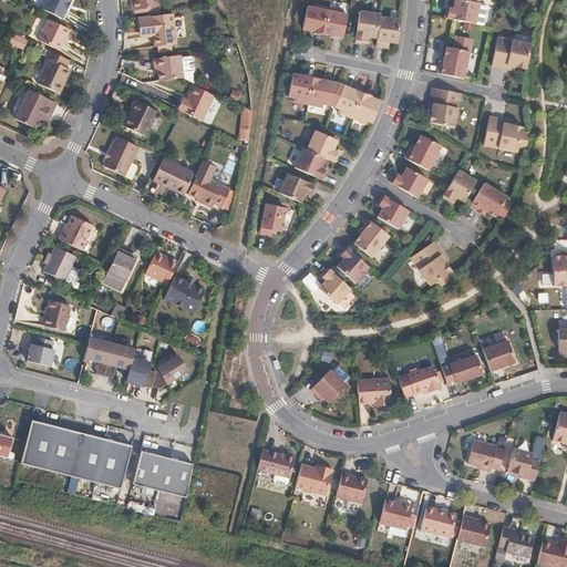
[(61,19),(65,10),(70,1),(70,0),(45,0),(41,9),(61,19)]
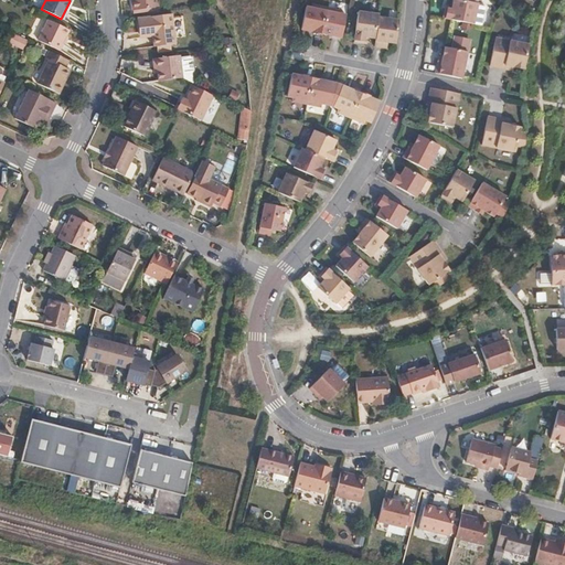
[(443,12),(441,21),(471,28),(476,7),(451,2),(450,10),(449,13),(443,12)]
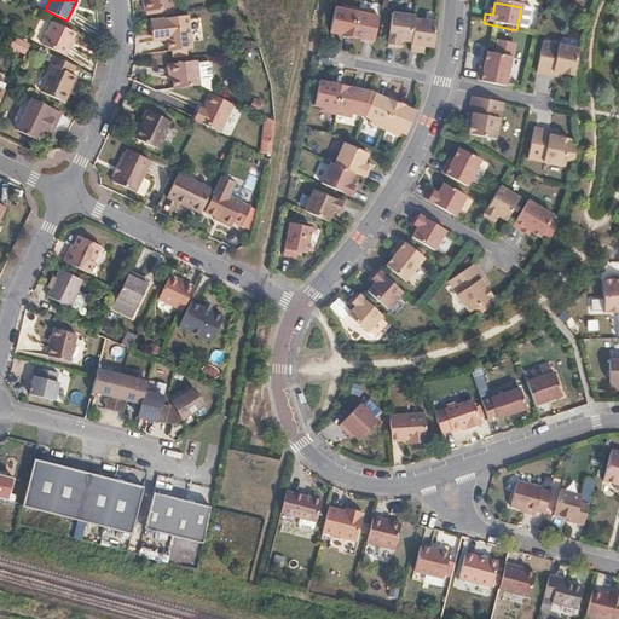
[(340,36),(350,39),(350,38),(354,15),(356,9),(340,5),(340,9),(333,7),(328,33),(340,35),(340,36)]
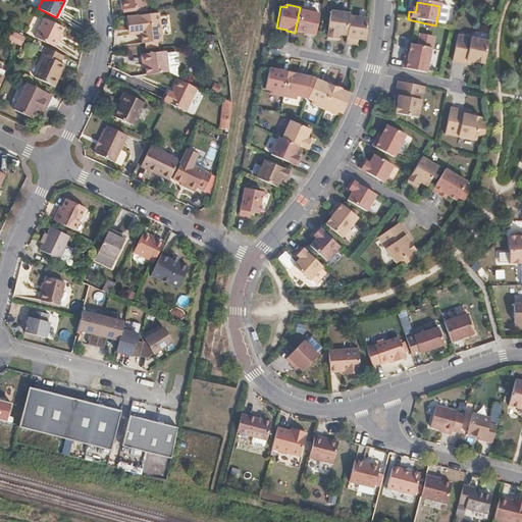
[(313,10),(300,7),(299,12),(295,32),(313,36),(318,14),(313,13),(313,10)]
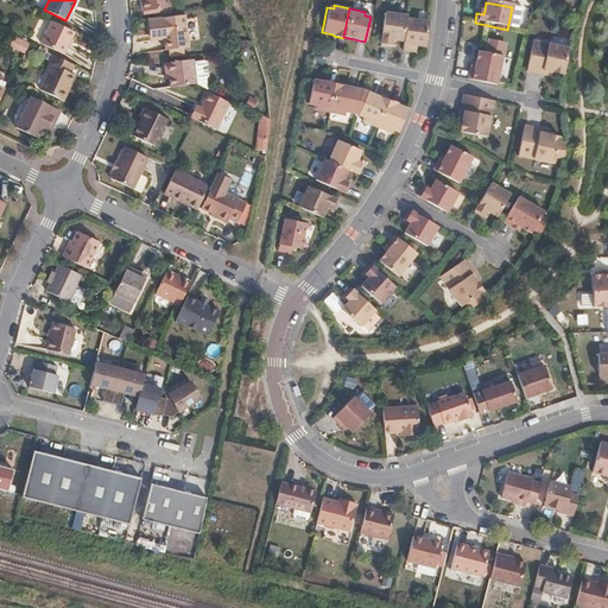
[(168,49),(182,46),(189,45),(185,13),(149,18),(151,31),(162,30),(163,38),(165,49),(168,49)]
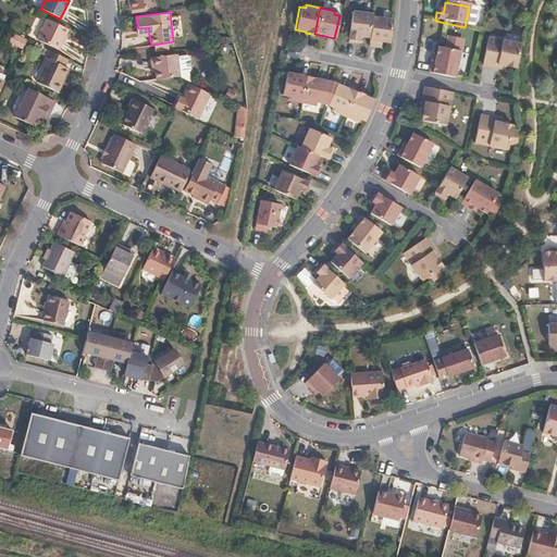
[(354,15),(348,33),(346,45),(358,46),(359,40),(368,41),(371,20),(371,19),(354,15)]
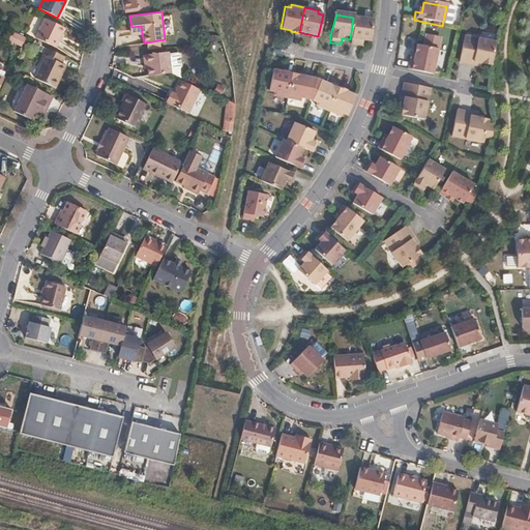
[(64,27),(46,18),(36,37),(55,47),(64,27)]
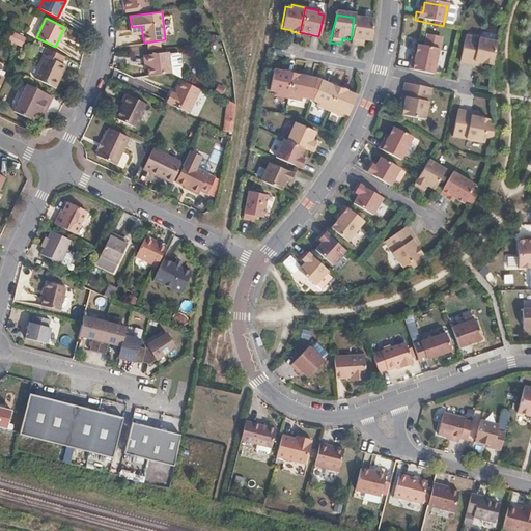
[(351,39),(350,46),(362,48),(362,43),(369,44),(372,22),(354,19),(351,39)]
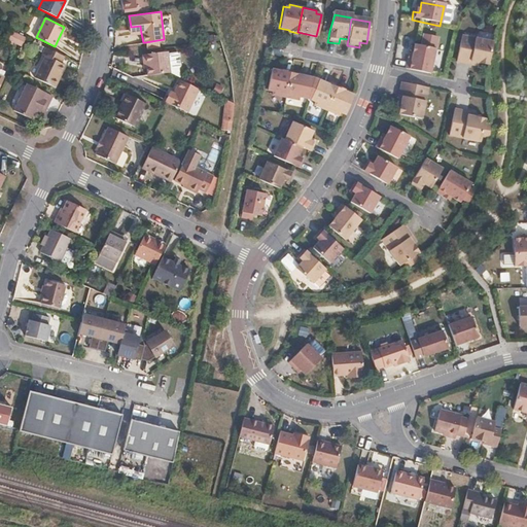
[(9,32),(8,41),(22,44),(24,35),(9,32)]
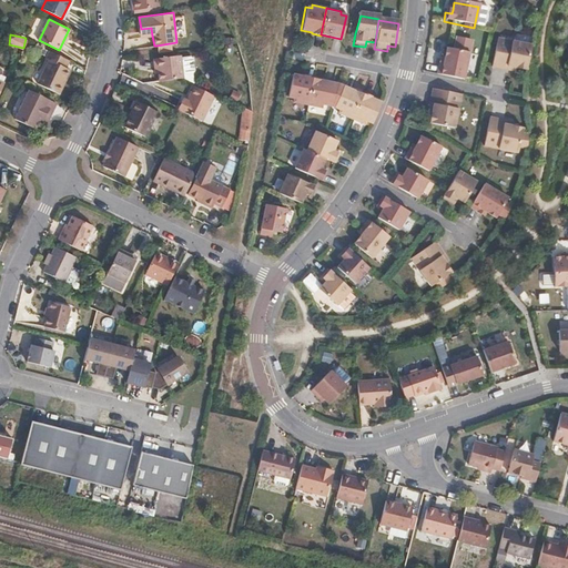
[(524,72),(527,59),(529,48),(495,40),(489,69),(507,72),(508,69),(511,70),(524,72)]
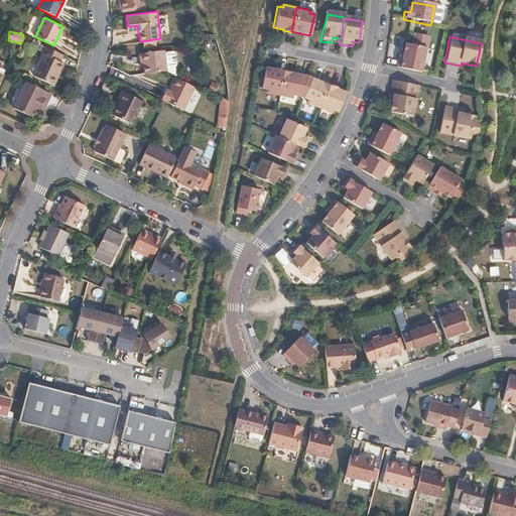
[(143,47),(155,46),(154,39),(142,41),(143,47)]
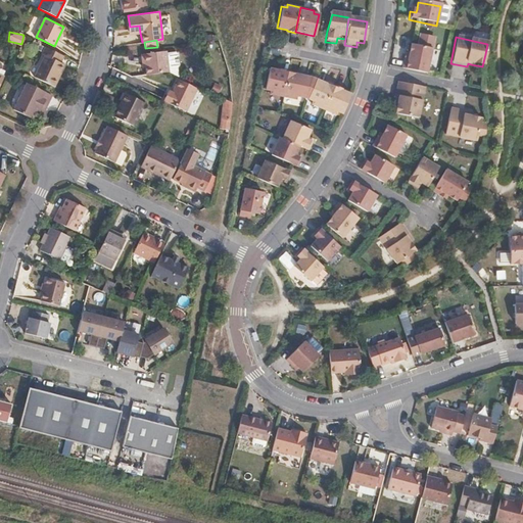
[(58,63),(62,54),(45,46),(41,53),(44,54),(34,76),(52,85),(61,64),(58,63)]
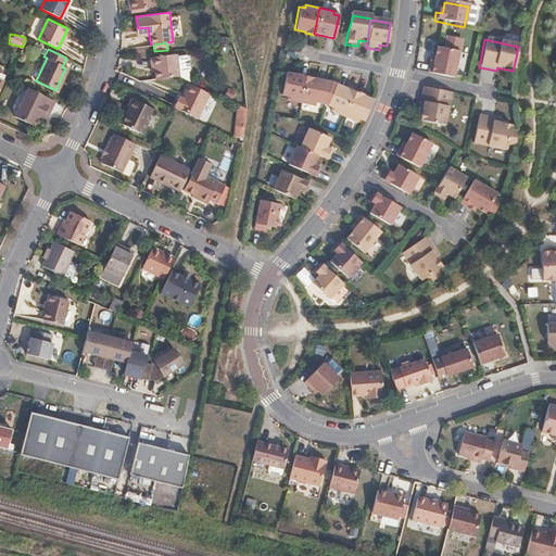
[(427,66),(426,75),(452,80),(457,53),(434,49),(432,61),(431,66),(427,66)]
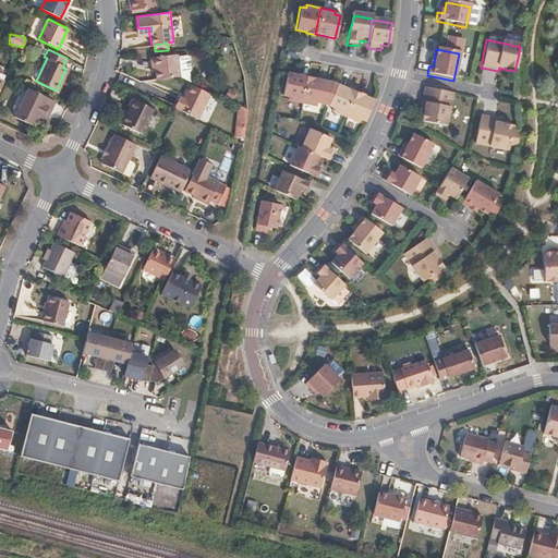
[(157,79),(180,75),(178,53),(150,56),(152,67),(156,67),(157,79)]
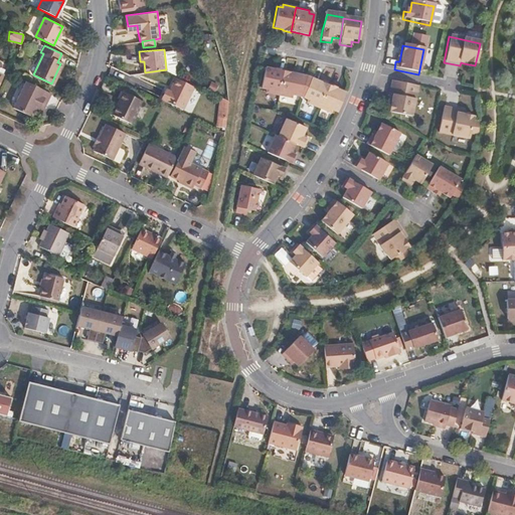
[(264,93),(278,96),(283,71),(283,70),(274,69),(274,70),(264,67),(260,89),(265,90),(264,93)]
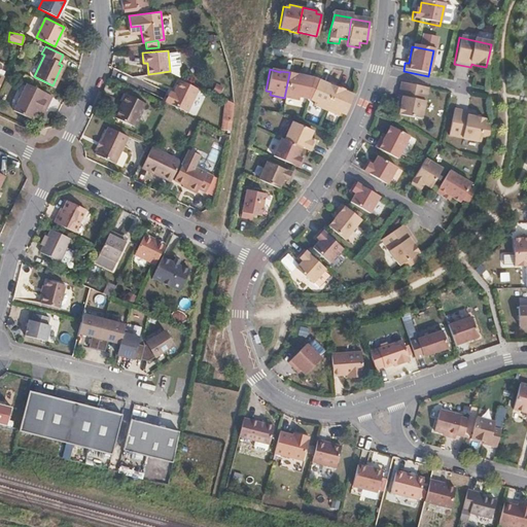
[(289,73),(284,98),(296,101),(297,98),(307,99),(312,81),(313,78),(289,73)]
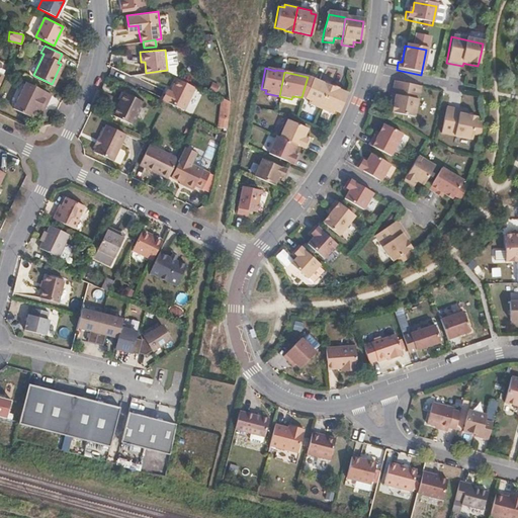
[(195,86),(176,78),(170,90),(167,88),(162,98),(184,109),(195,86)]
